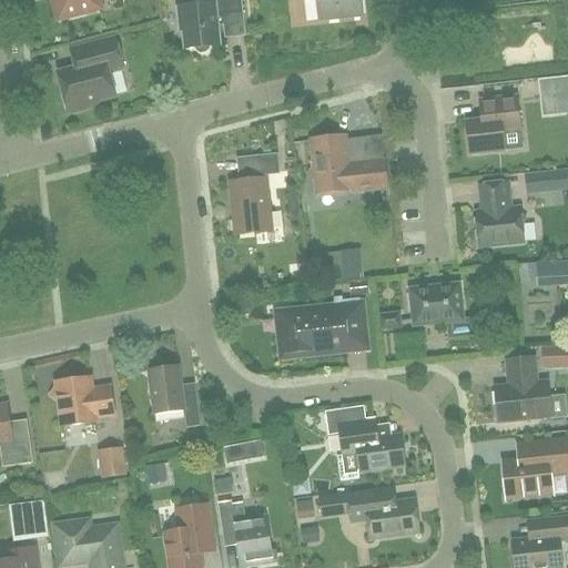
[(56,0),(61,20),(102,10),(99,0),(56,0)]
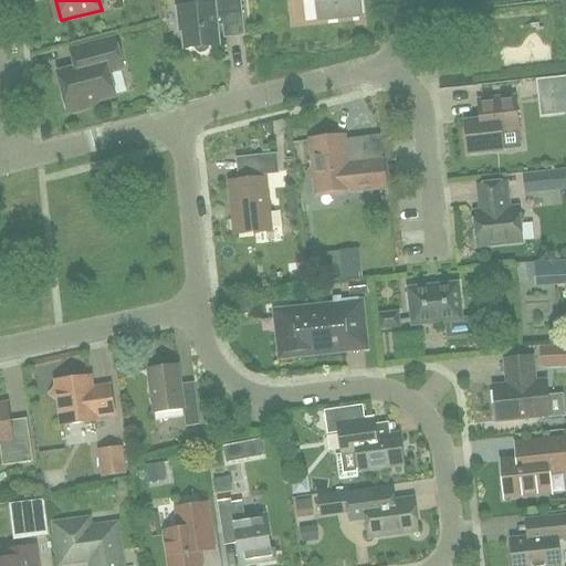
[(241,13),(239,0),(191,0),(192,7),(178,8),(180,31),(184,31),(185,49),(219,45),(216,17),(241,13)]
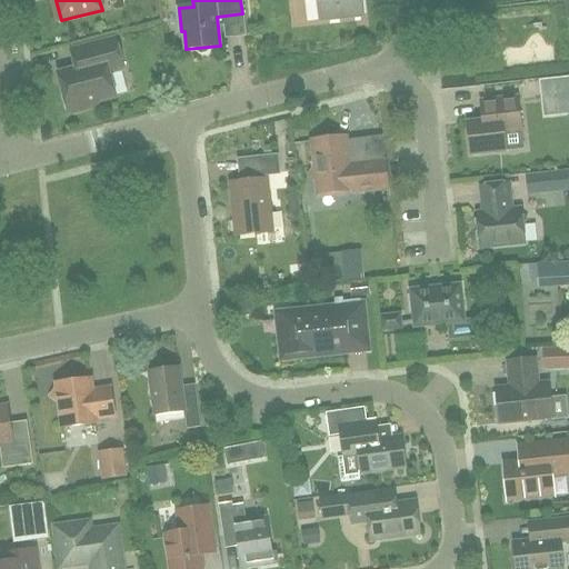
[(301,0),(302,0),(303,0),(318,0),(321,21),(363,17),(361,0),(301,0)]
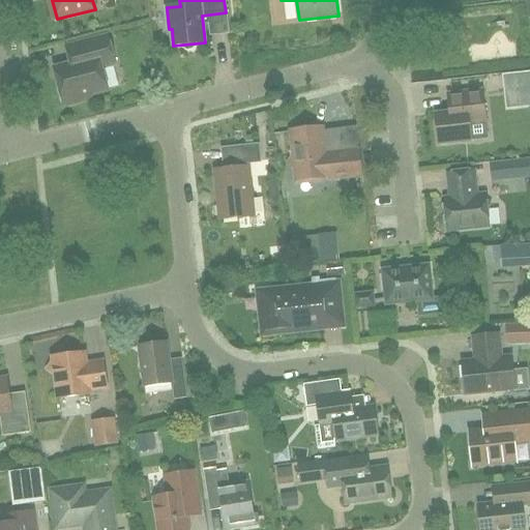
[(79,62),(55,68),(64,106),(92,98),(91,94),(108,90),(101,67),(115,63),(108,36),(75,46),(79,62)]
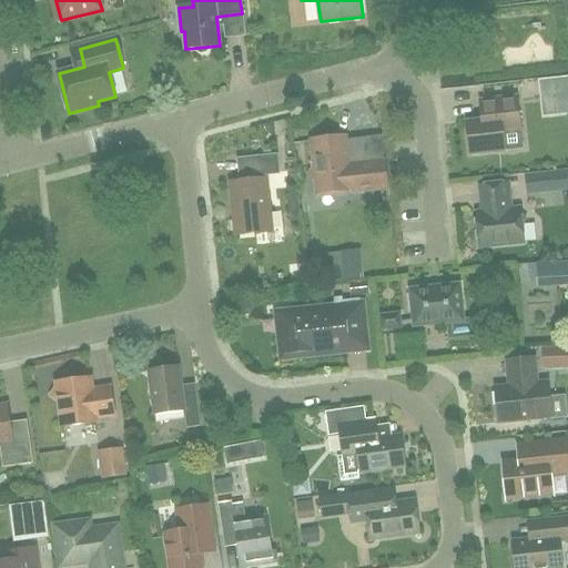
[(544,117),(560,114),(567,113),(567,77),(556,78),(539,80),(539,81),(544,117)]
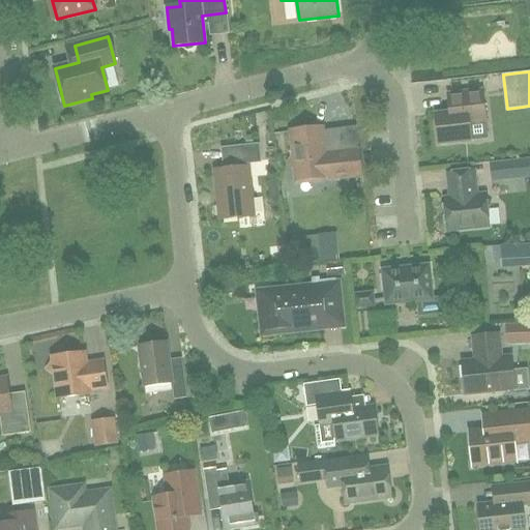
[(487,122),(482,91),(447,95),(449,114),(435,115),(438,144),(472,141),(470,124),(487,122)]
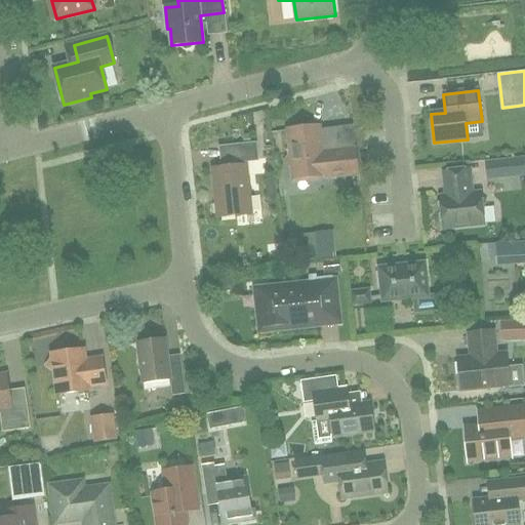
[(355,148),(342,150),(323,152),(321,126),(287,130),(293,182),(358,174),(355,148)]
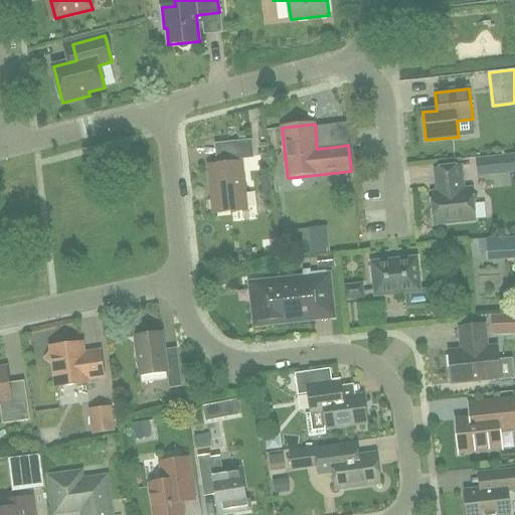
[(252,140),(239,141),(241,160),(254,158),(252,140)]
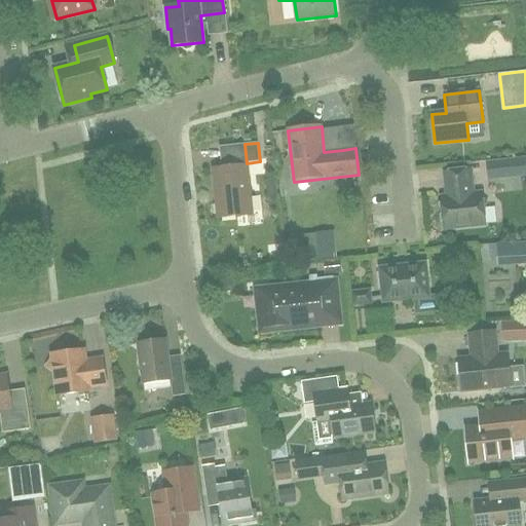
[(219,218),(252,215),(247,166),(214,170),(219,218)]
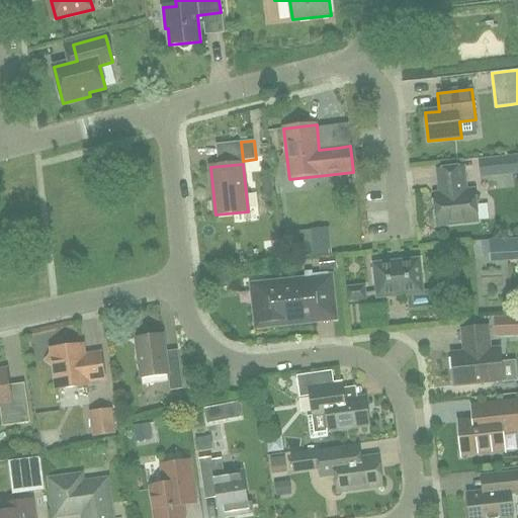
[(441,194),(434,195),(438,226),(478,222),(475,190),(465,191),(463,167),(438,170),(441,194)]
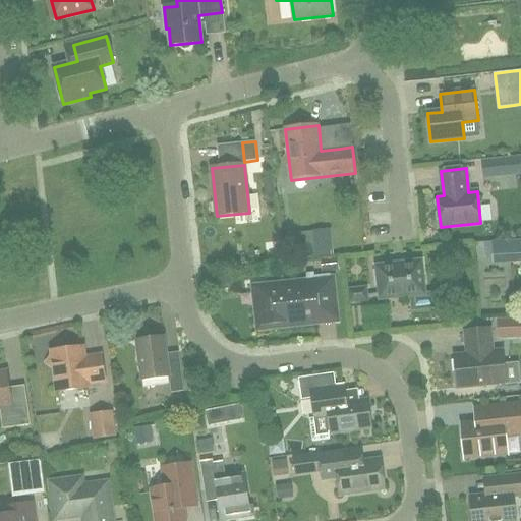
[(520,255),(520,239),(476,242),(476,261),(486,261),(485,257),(520,255)]
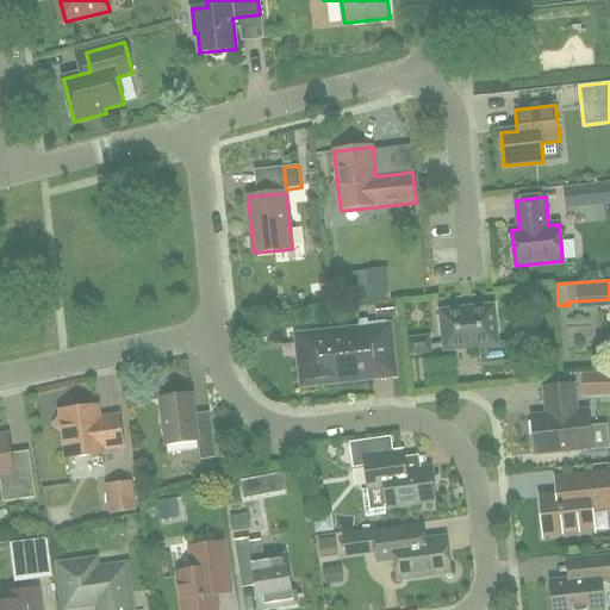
[(493,306),(441,311),(444,350),(480,347),(481,365),(512,361),(511,343),(498,346),(493,306)]
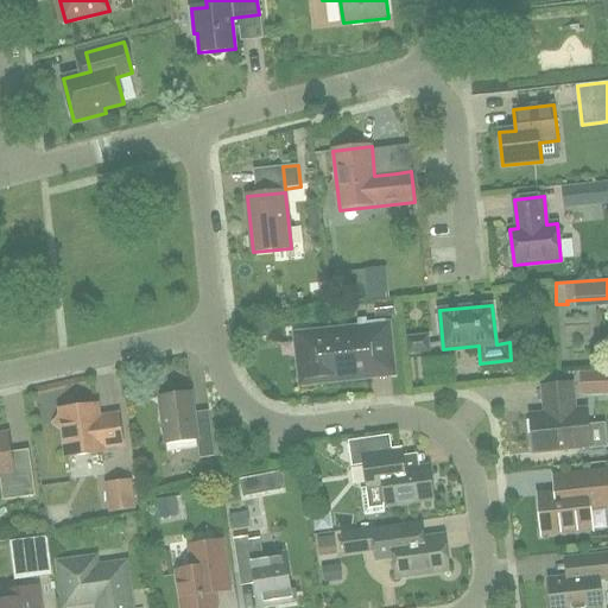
[(386,321),(362,323),(363,329),(298,336),(302,369),(311,368),(314,371),(315,381),(367,377),(366,367),(371,361),(391,359),(386,321)]
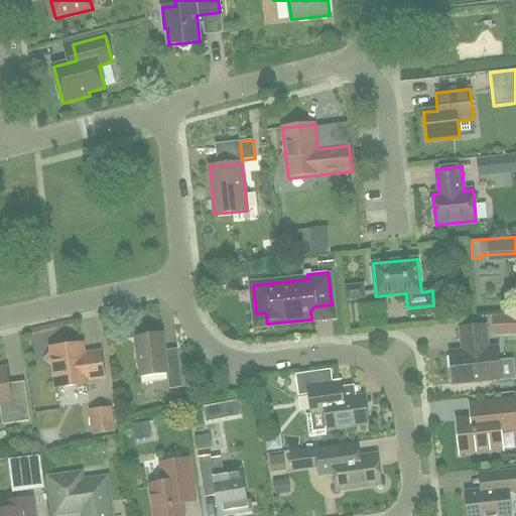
[(363,285),(346,287),(347,299),(365,298),(363,285)]
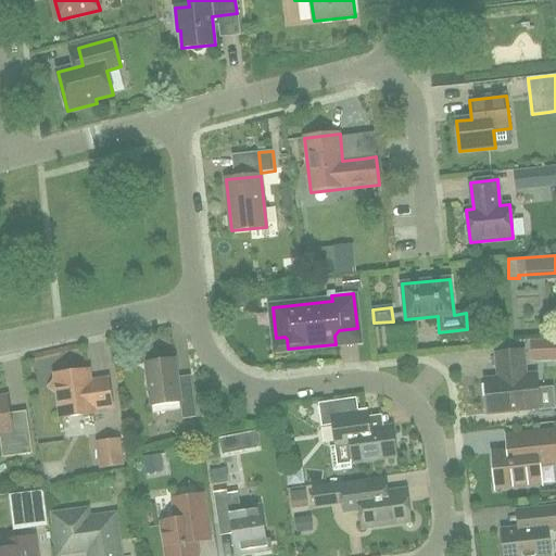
[(536,363),(552,362),(552,340),(535,341),(536,363)]
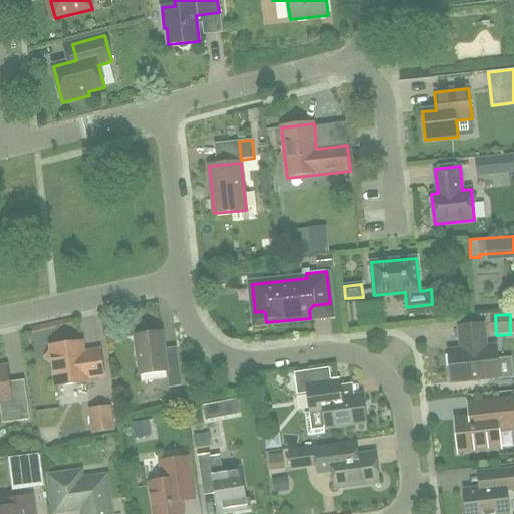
[(458,327),(461,349),(449,350),(452,383),(499,378),(496,345),(487,346),(484,324),(458,327)]
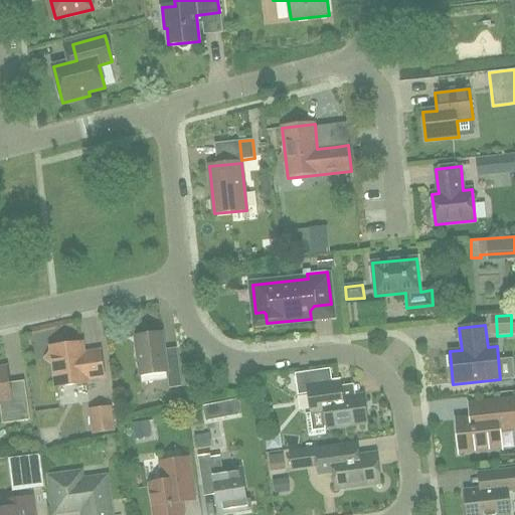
[(135,336),(141,376),(167,372),(169,388),(182,386),(178,356),(166,358),(162,333),(135,336)]
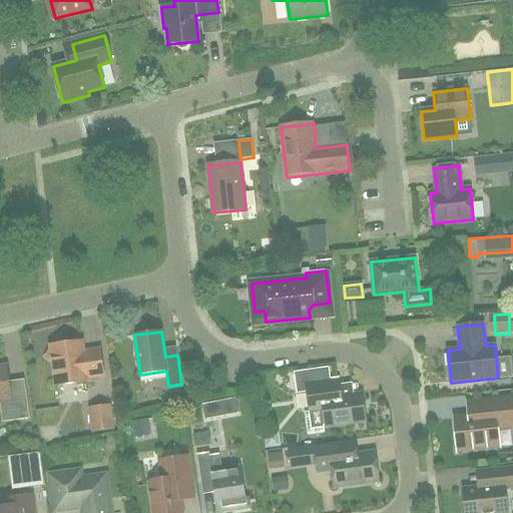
[(83,353),(82,342),(51,347),(52,350),(46,357),(53,363),(57,386),(87,382),(86,378),(103,375),(100,351),(83,353)]
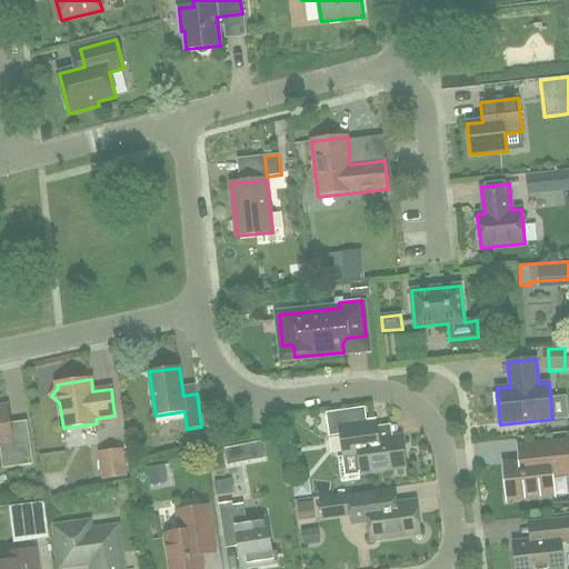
[(0,407),(0,449),(2,469),(33,465),(29,433),(11,436),(8,407),(0,407)]
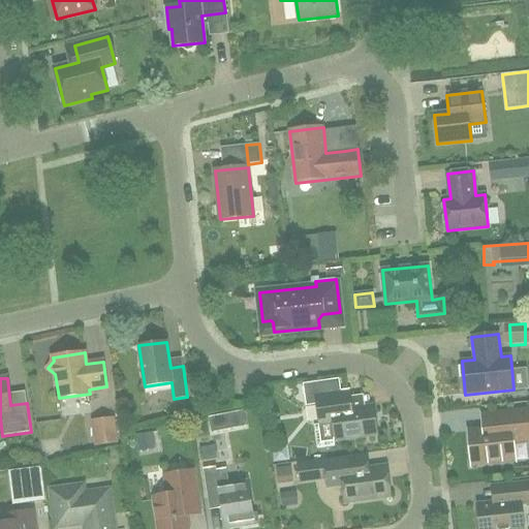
[(315,425),(318,448),(337,445),(336,440),(377,435),(373,406),(347,410),(345,398),(317,402),(320,425),(315,425)]
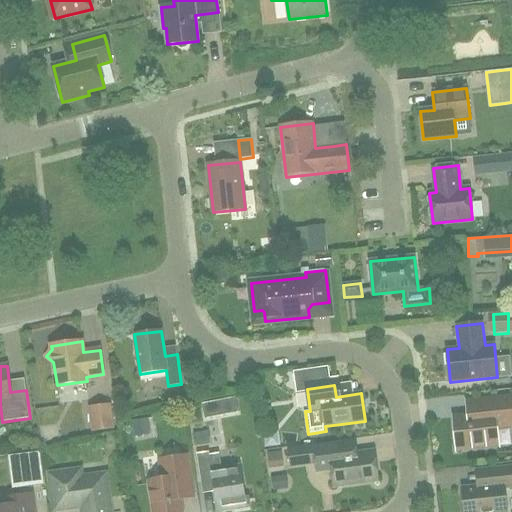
[(511,397),(487,400),(489,414),(454,418),(457,450),(498,445),(496,427),(511,425),(511,397)]
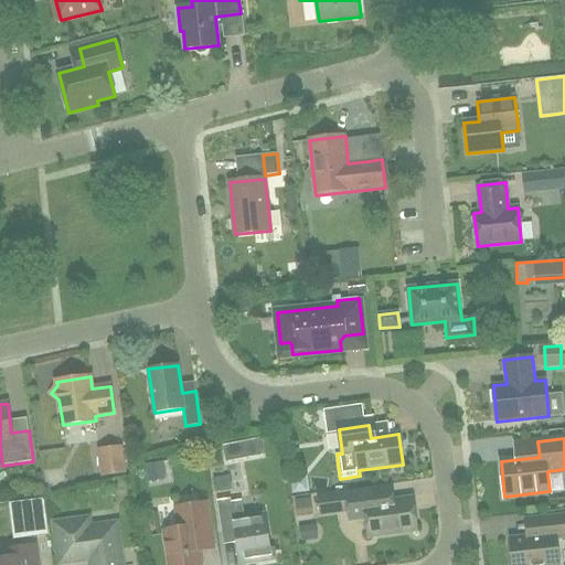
[(126,473),(123,446),(109,447),(113,476),(126,473)]
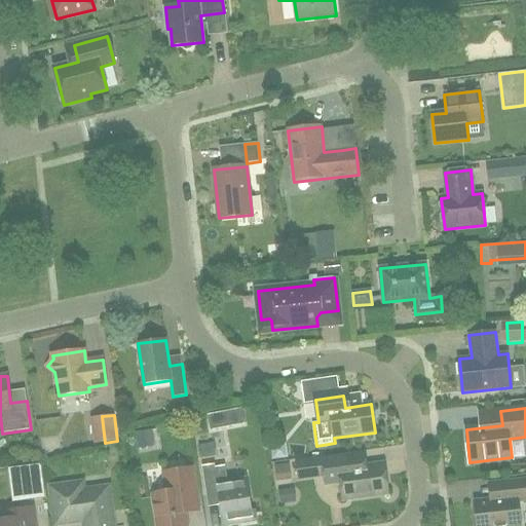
[(328,484),(341,483),(343,499),(388,493),(384,464),(367,466),(365,454),(299,463),(301,478),(326,475),(328,484)]
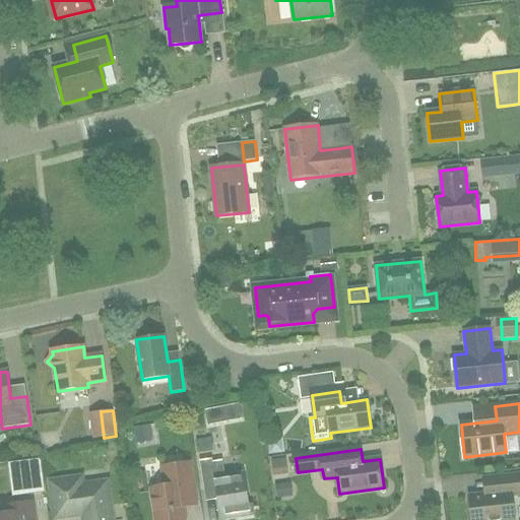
[(273,478),(291,477),(289,452),(272,453),(273,478)]
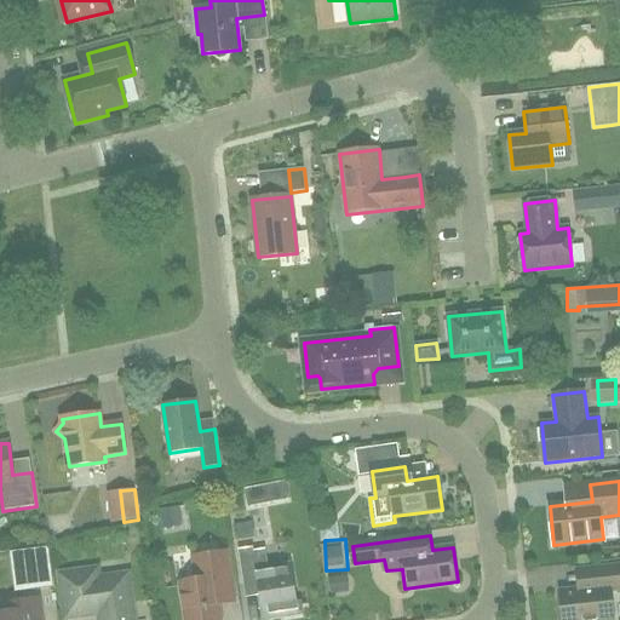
[(51,584),(52,544),(15,544),(15,583),(51,584)]
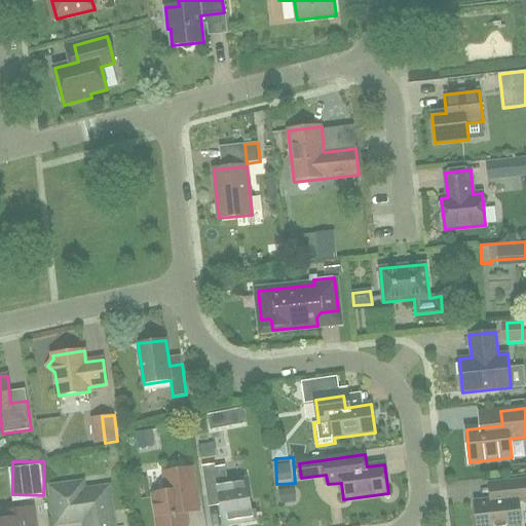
[(219,493),(224,525),(253,520),(247,480),(228,483),(225,466),(216,467),(215,464),(202,466),(207,495),(219,493)]
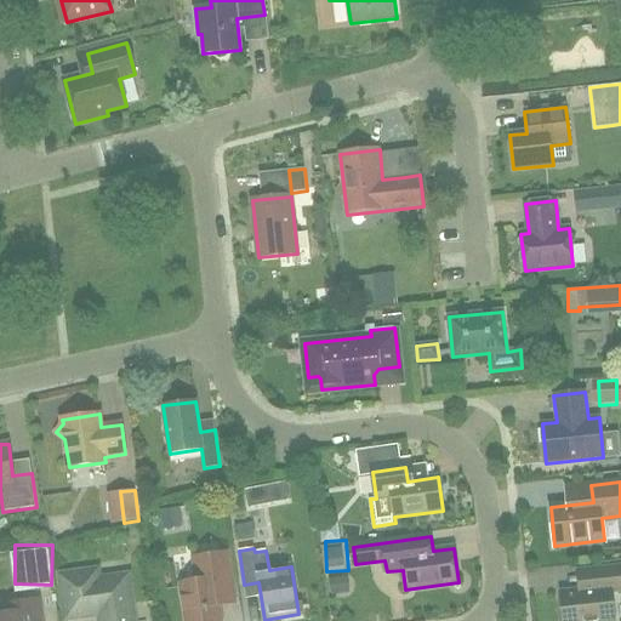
[(197,581),(181,584),(186,620),(221,620),(216,592),(233,590),(227,553),(193,558),(197,581)]
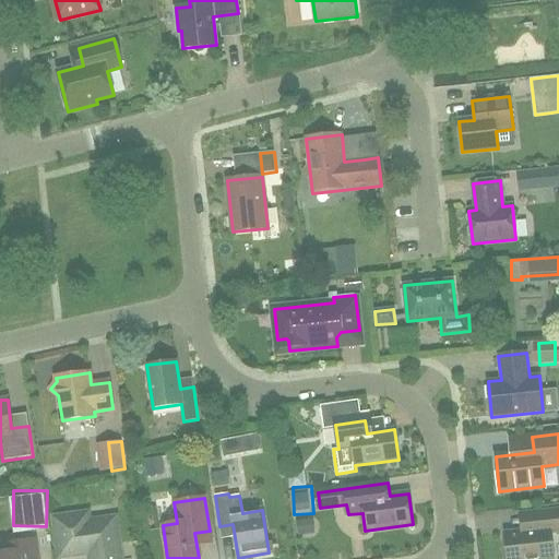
[(533,530),(504,533),(507,558),(554,558),(551,534),(558,533),(558,509),(531,512),(533,530)]
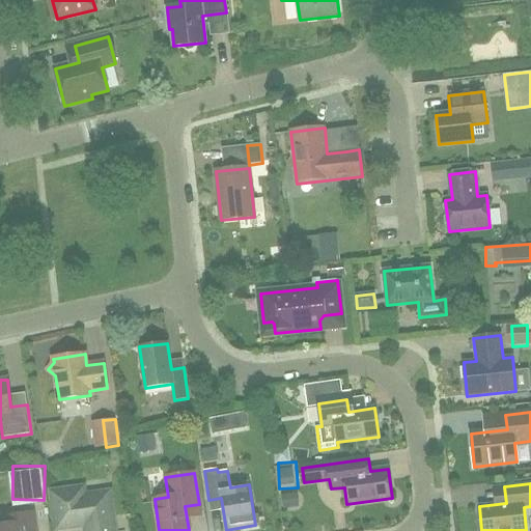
[(83,488),(52,493),(57,528),(85,525),(86,530),(113,530),(109,494),(84,497),(83,488)]
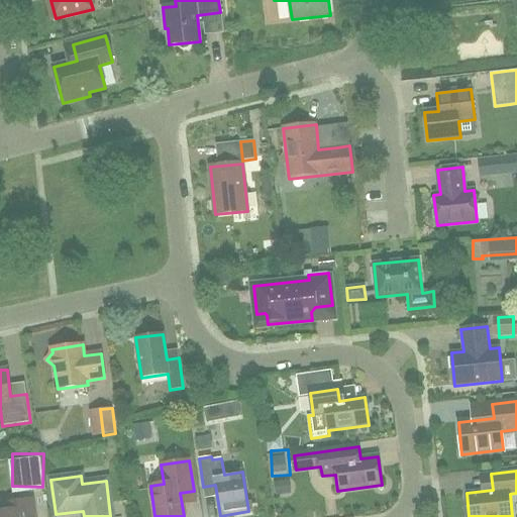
[(0,516),(33,516),(31,500),(2,504),(3,512),(0,512),(0,516)]
